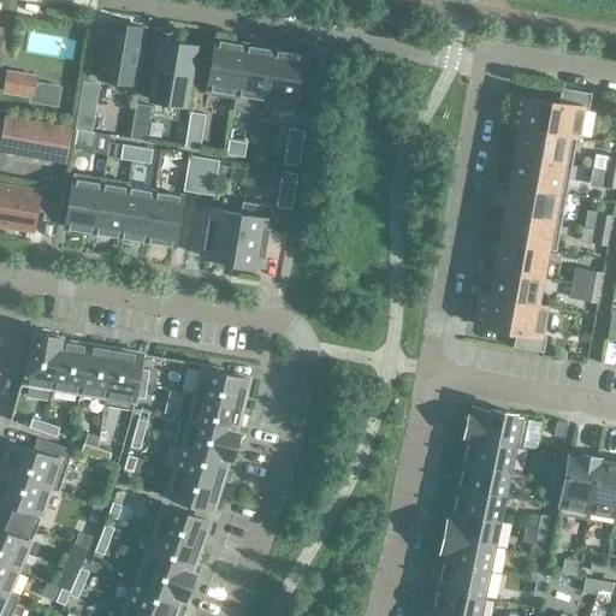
[(99,80),(135,86),(144,29),(108,23),(99,80)]
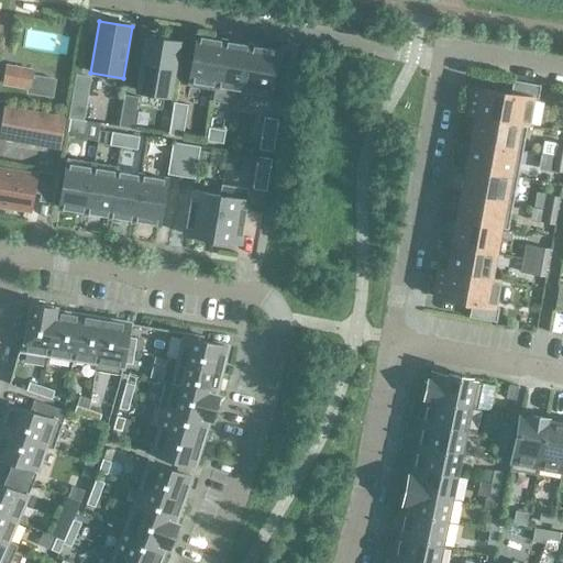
[(177,42),(147,37),(139,91),(168,97),(177,42)]
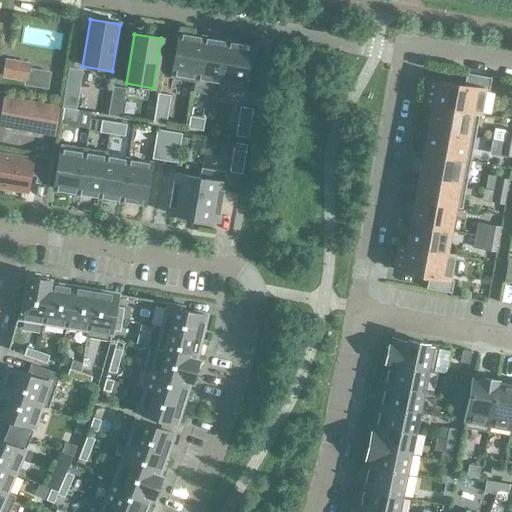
[(194,92),(204,38),(179,34),(171,78),(195,82),(193,92),(194,92)]
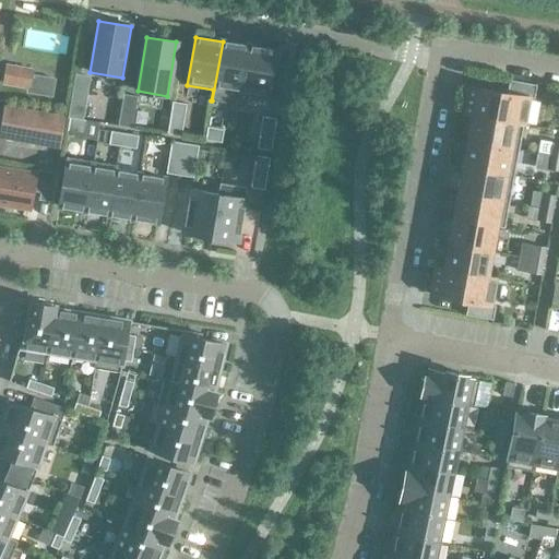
[(248,46),(223,42),(212,100),(238,105),(248,46)]
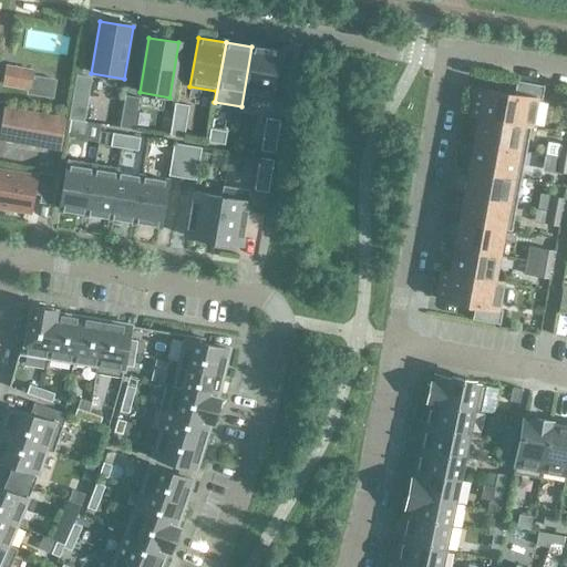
[(270,101),(279,51),(251,47),(241,106),(243,106),(244,96),(270,101)]
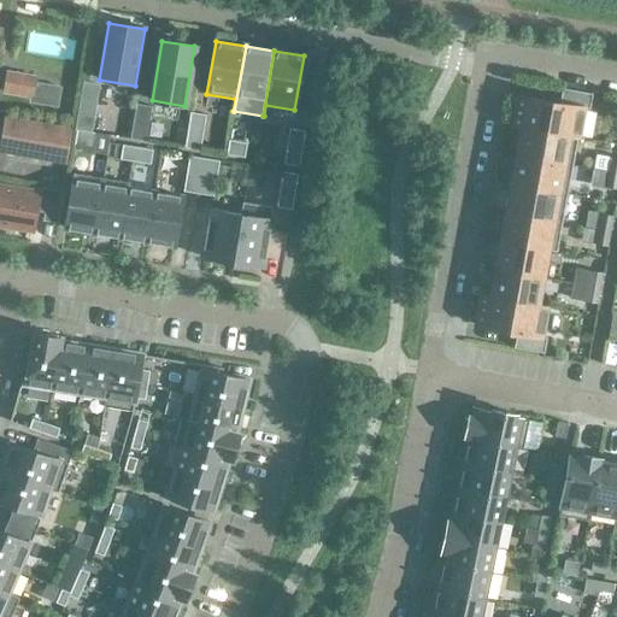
[(31,97),(35,77),(7,72),(4,92),(31,97)]
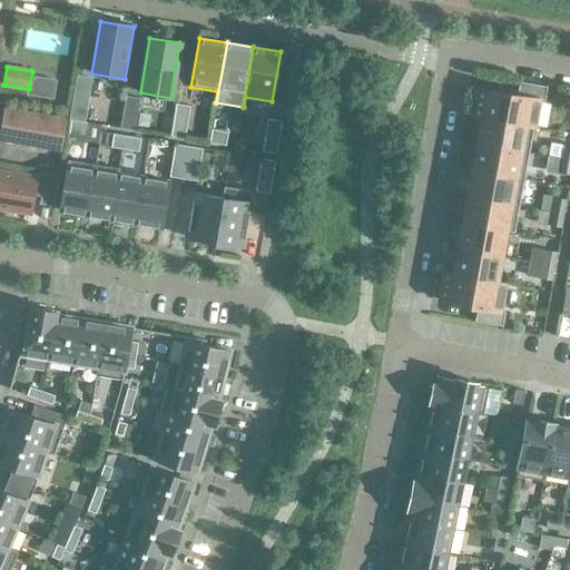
[(534,127),(539,100),(544,101),(548,87),(520,81),(517,96),(479,88),(474,117),(475,117),(482,118),(482,117),(534,127)]
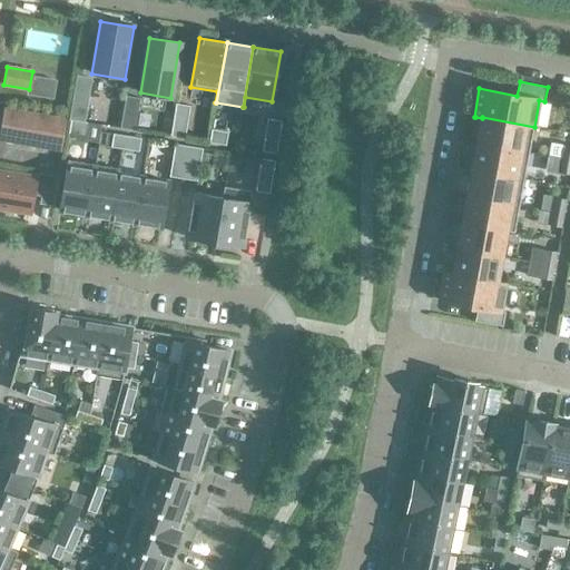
[(140,99),(126,97),(120,128),(135,131),(140,99)]
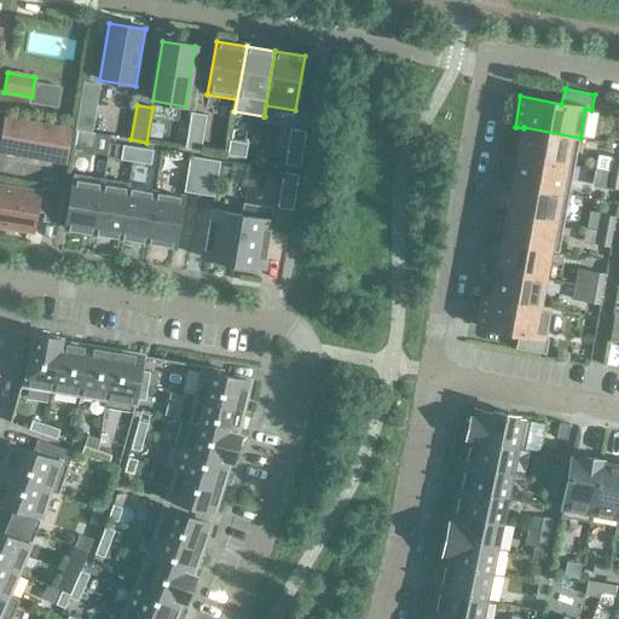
[(201,150),(207,115),(191,113),(185,148),(201,150)]
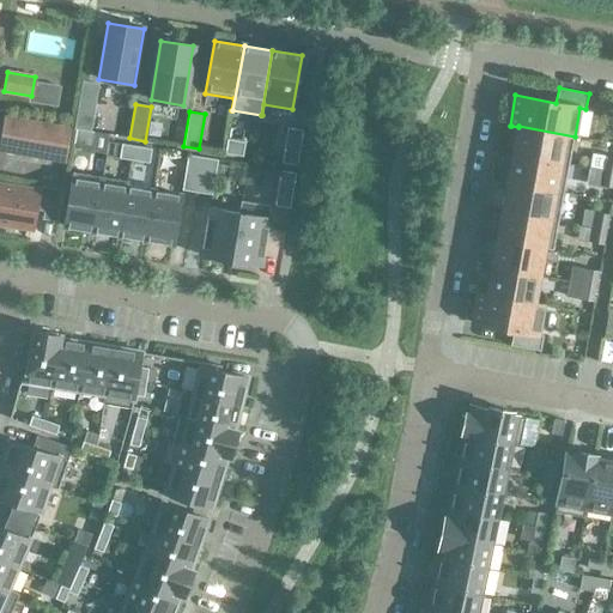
[(6,117),(0,150),(65,162),(71,128),(6,117)]
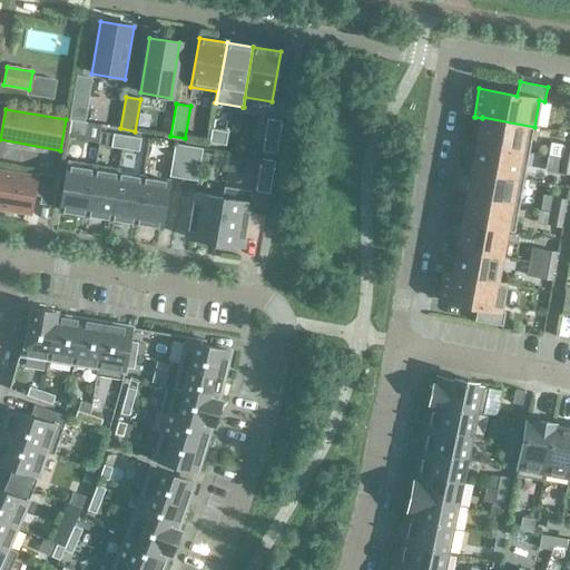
[(529,153),(533,128),(534,127),(482,117),(482,118),(478,144),(529,153)]
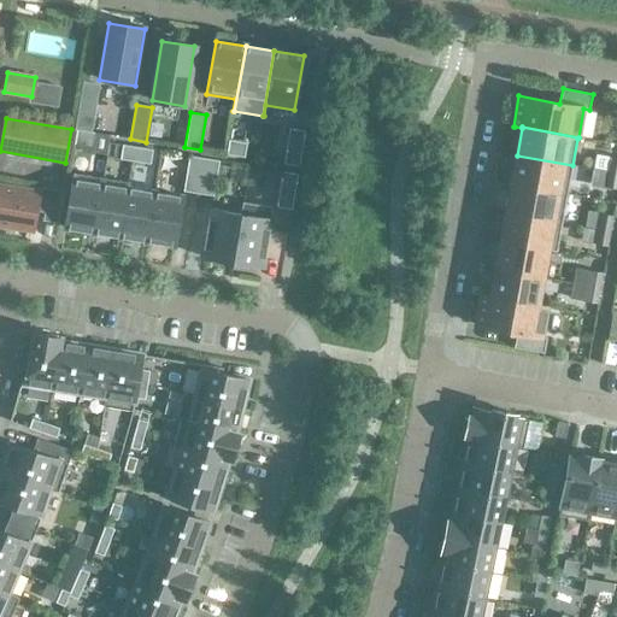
[(299,166),(305,131),(289,129),(283,164),(299,166)]
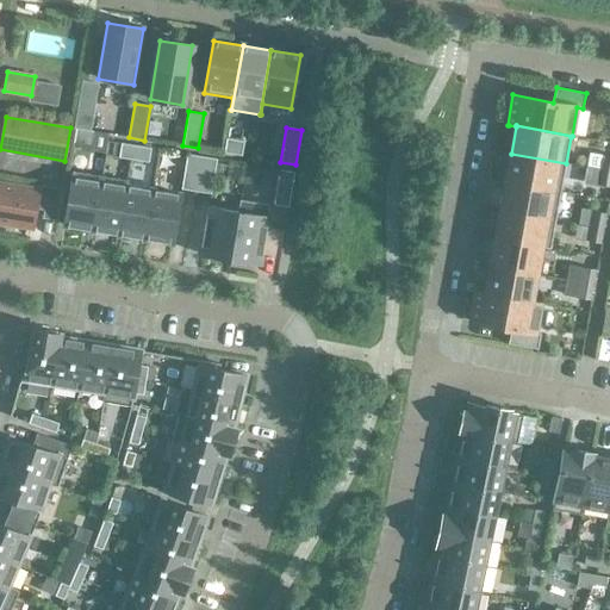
[(91,145),(94,131),(76,129),(74,143),(91,145)]
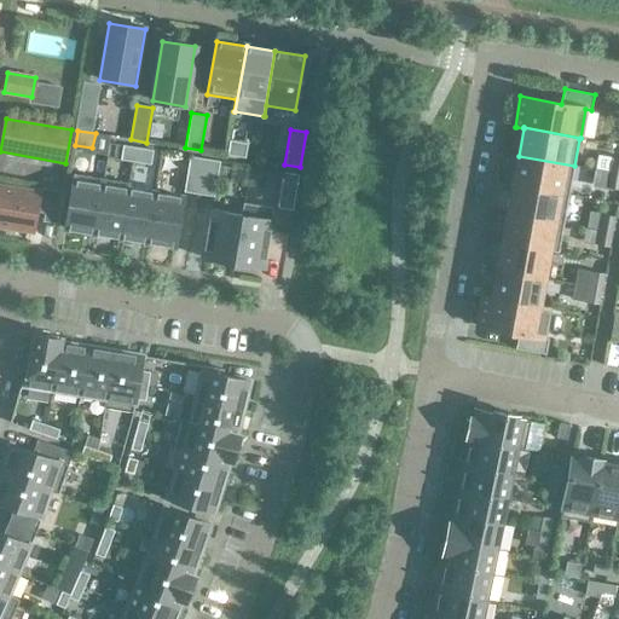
[(246,158),(248,144),(230,140),(227,155),(246,158)]
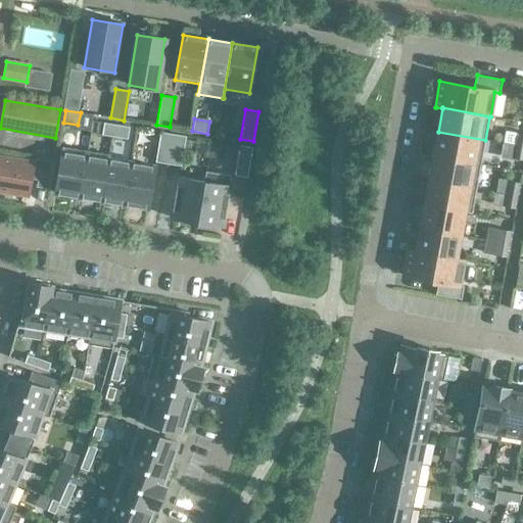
[(114,125),(99,122),(97,134),(112,137),(114,125)]
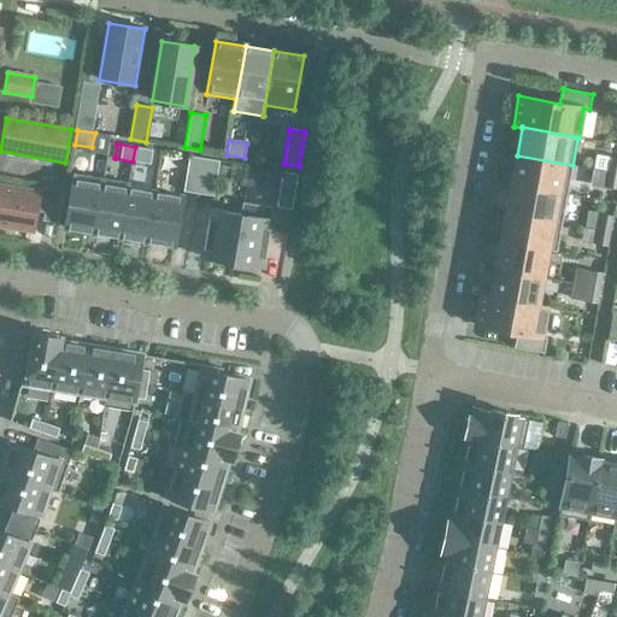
[(151,164),(153,150),(135,147),(133,162),(151,164)]
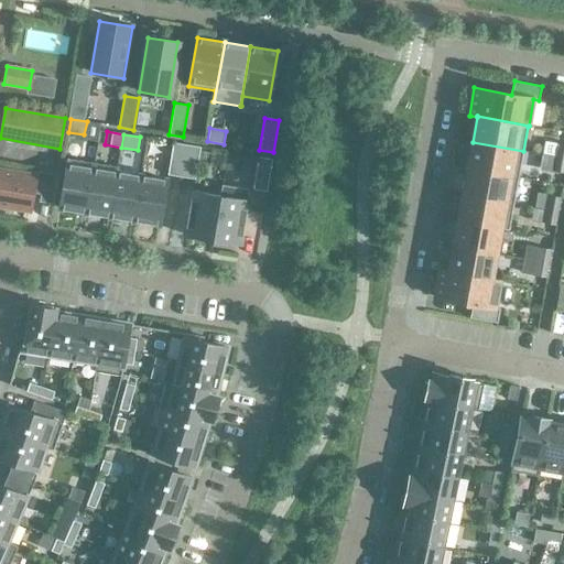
[(182,177),(187,144),(173,142),(167,175),(182,177)]
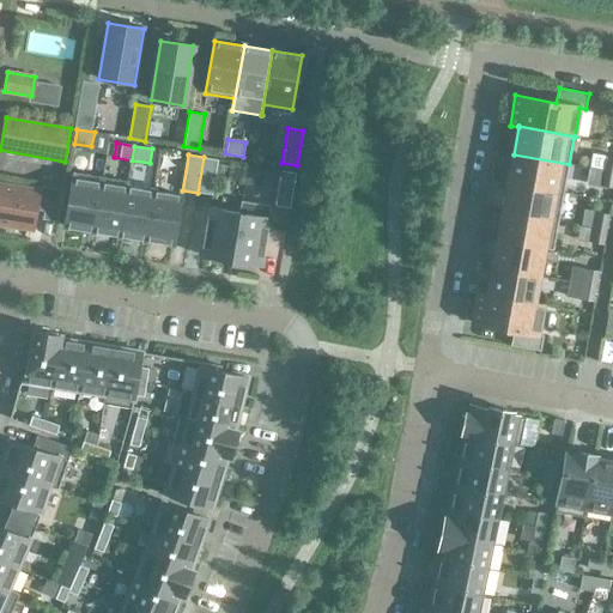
[(564,193),(569,164),(514,155),(508,182),(564,193)]
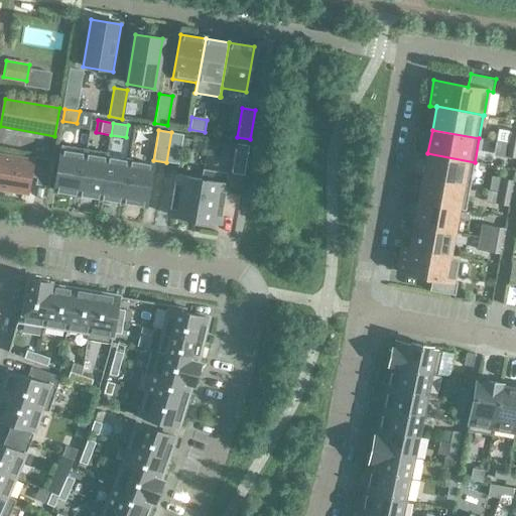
[(178,164),(183,134),(171,132),(166,162),(178,164)]
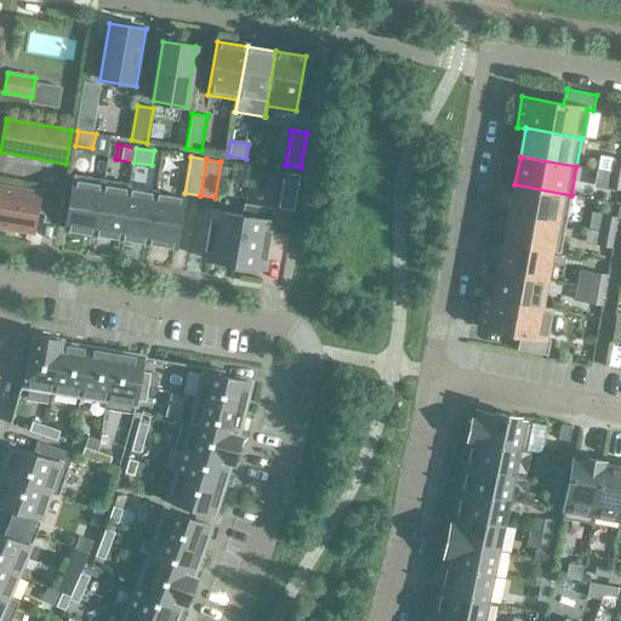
[(21,180),(47,181),(47,169),(21,167),(21,180)]
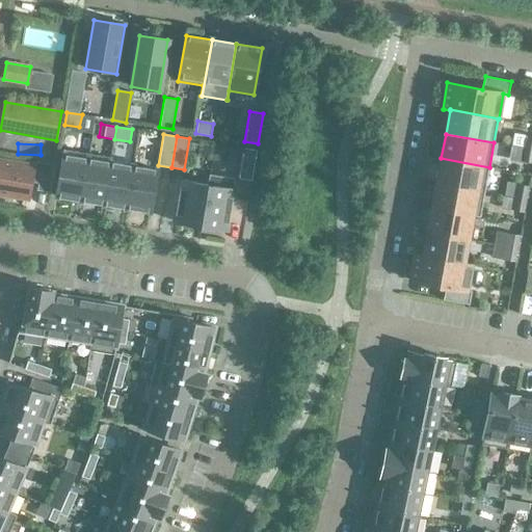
[(251,181),(257,151),(244,148),(238,179),(251,181)]
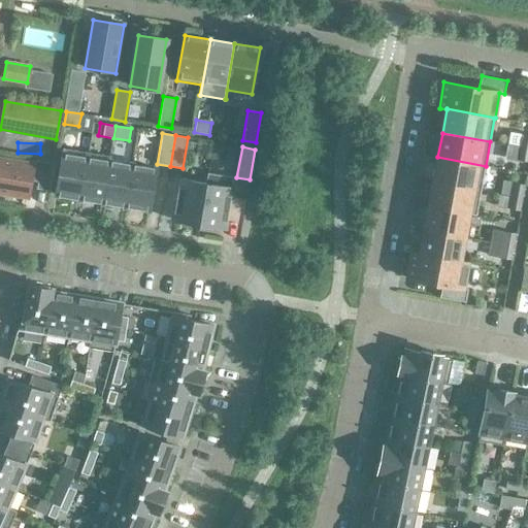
[(527,162),(527,149),(521,147),(519,161),(527,162)]
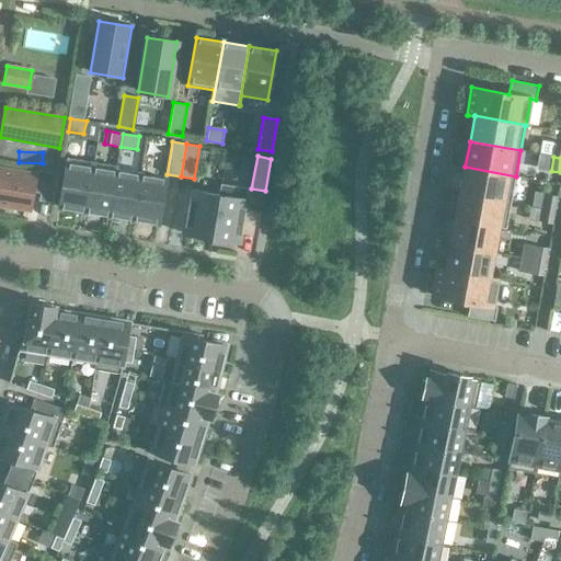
[(86,212),(93,162),(67,158),(59,207),(86,212)]
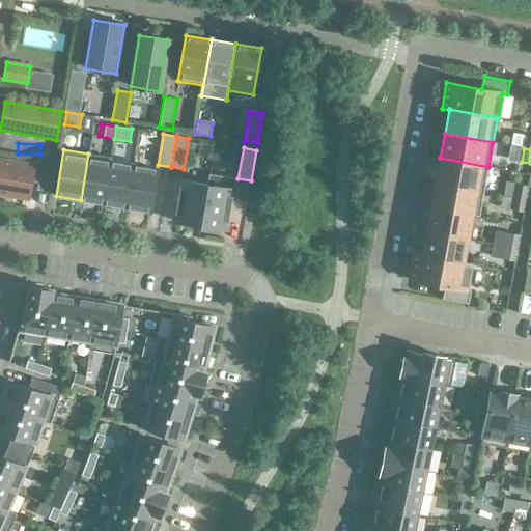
[(103,203),(111,158),(88,154),(81,200),(103,203)]
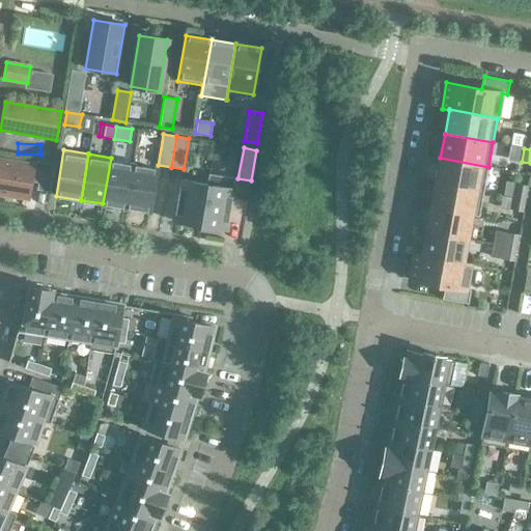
[(126,207),(132,166),(111,162),(112,158),(111,158),(103,203),(126,207)]
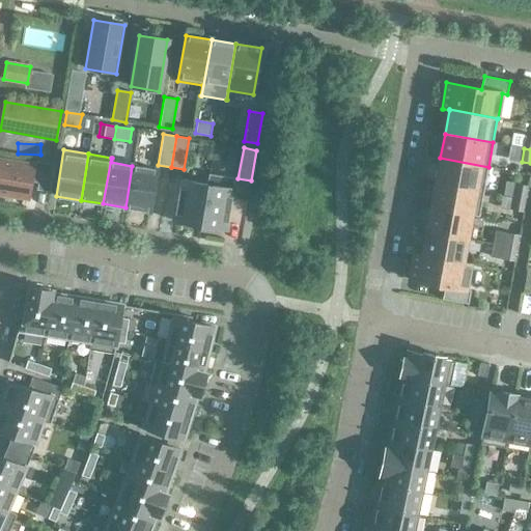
[(483,192),(488,167),(440,158),(436,183),(483,192)]
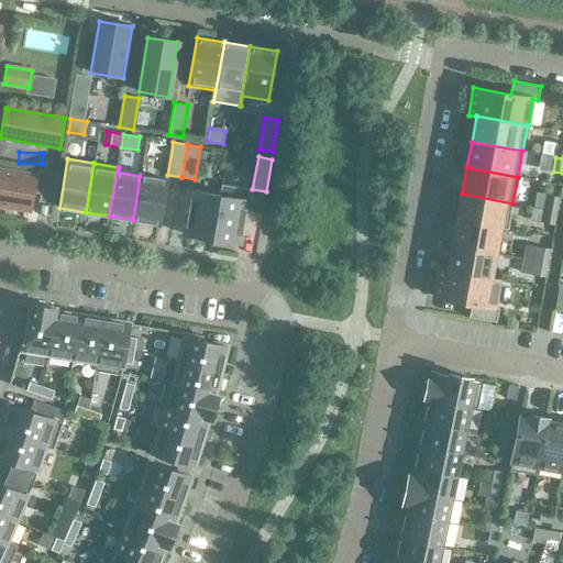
[(0,203),(30,209),(34,176),(0,170),(0,203)]
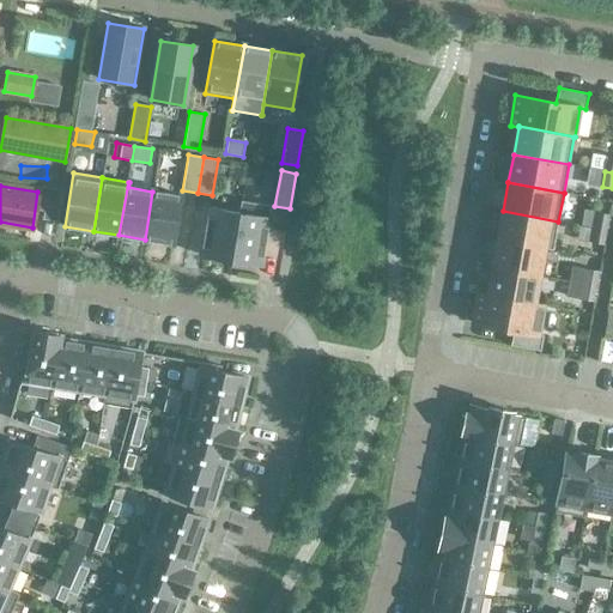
[(174,244),(182,196),(152,192),(145,240),(174,244)]
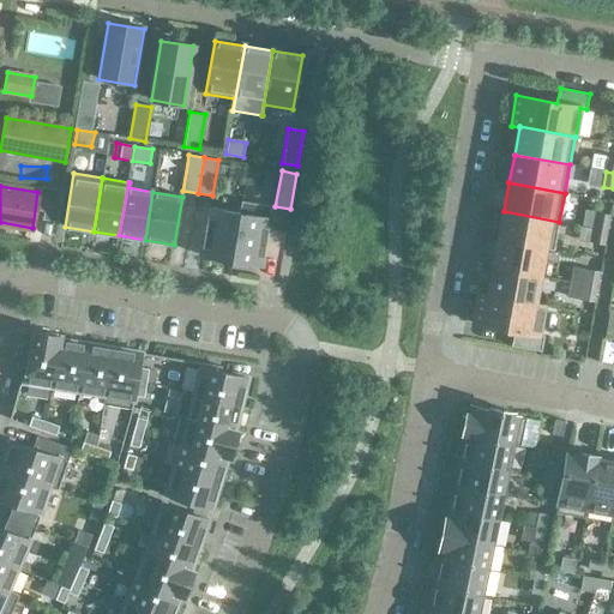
[(260,266),(271,206),(241,202),(240,214),(230,265),(232,265),(233,262),(260,266)]
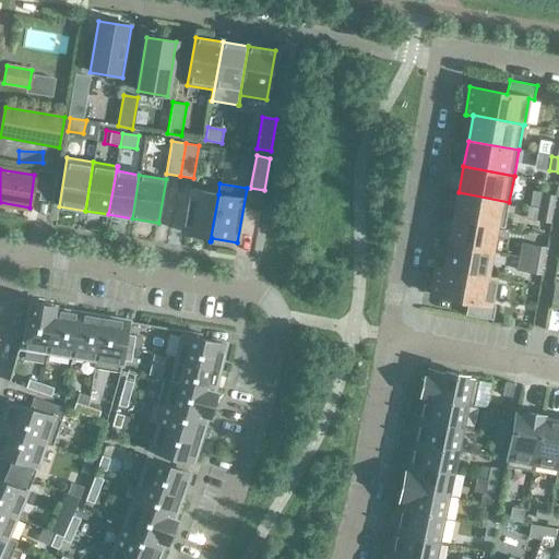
[(210,241),(218,194),(191,190),(183,233),(210,237),(210,241)]
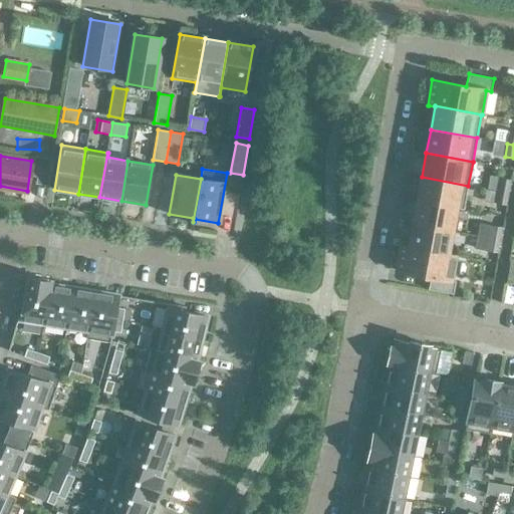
[(464,210),(468,186),(422,177),(417,201),(457,208),(457,209),(464,210)]
